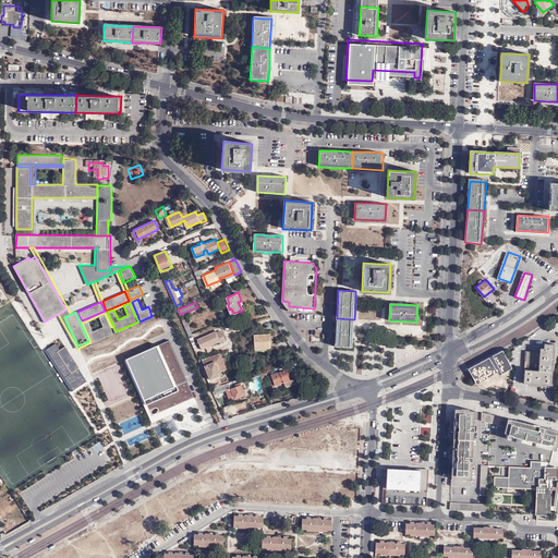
[(88,320),(82,323),(91,342),(113,332),(111,327),(105,313),(99,315),(104,326),(93,330),(88,320)]
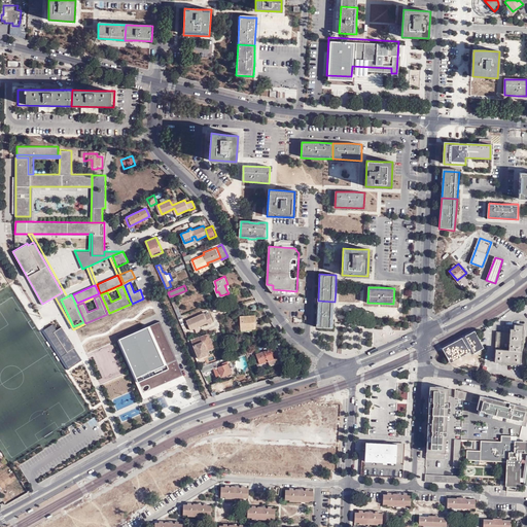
[(316,328),(334,329),(334,320),(335,312),(335,302),(318,301),(316,328)]
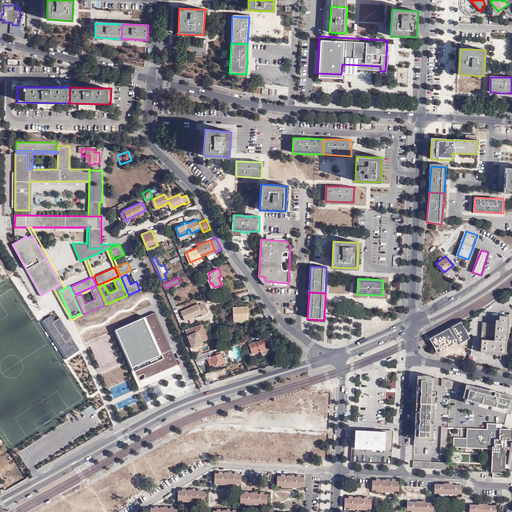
[(197,303),(181,310),(185,320),(202,313),(198,305),(197,303)]
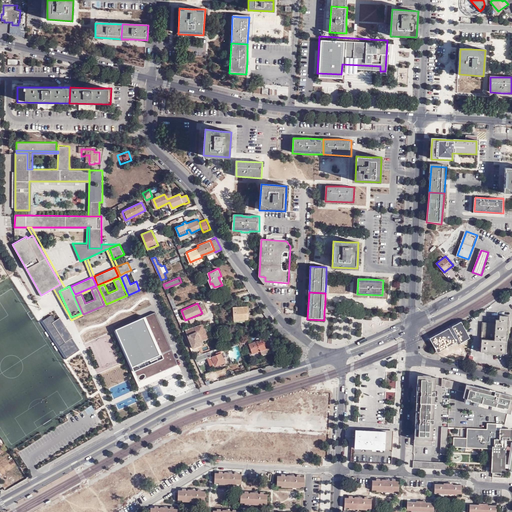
[(198,305),(202,313),(202,314),(207,312),(203,303),(200,304),(198,305)]
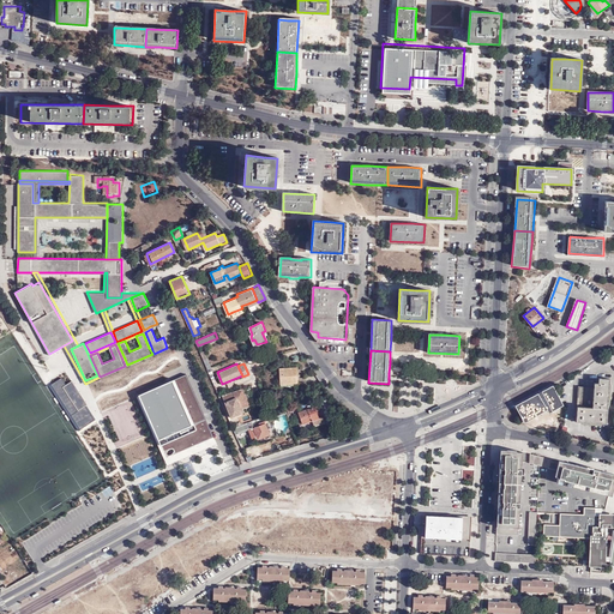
[(299,367),(278,368),(280,384),(299,383),(299,367)]
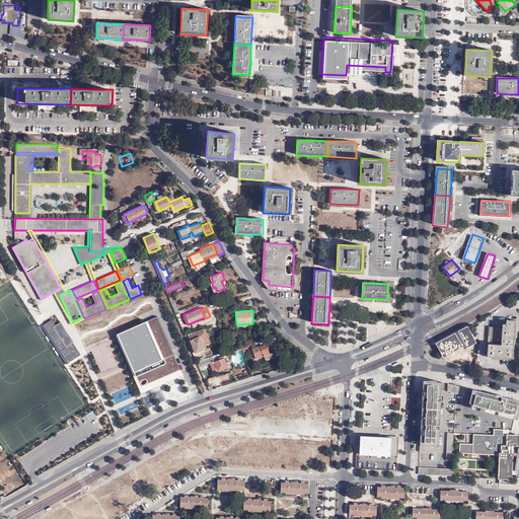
[(160,316),(117,332),(141,397),(144,396),(150,414),(191,398),(160,316)]
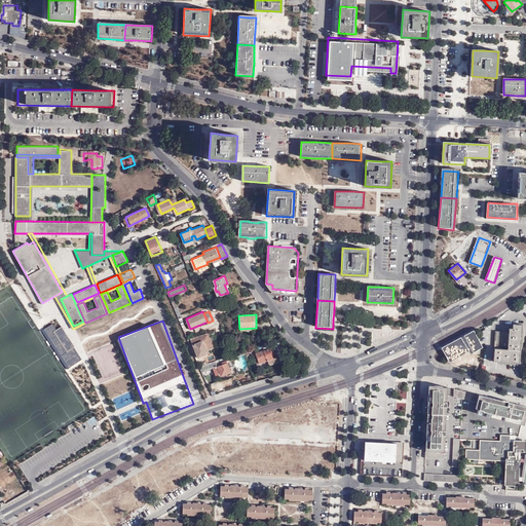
[(52,323),(43,328),(69,367),(81,359),(73,346),(75,345),(62,325),(57,329),(52,323)]
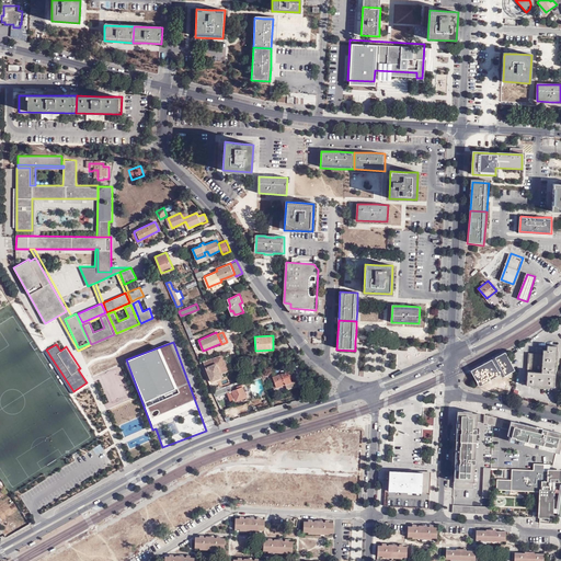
[(542,355),(529,354),(527,386),(545,387),(554,387),(557,361),(557,346),(547,346),(547,351),(544,351),(542,355)]
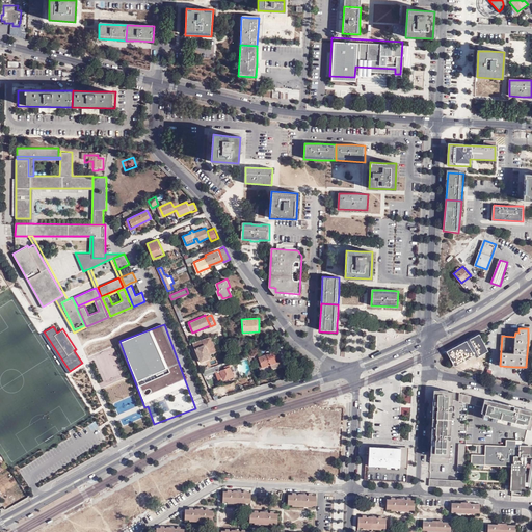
[(484,343),(480,336),(474,340),(478,346),(484,343)]
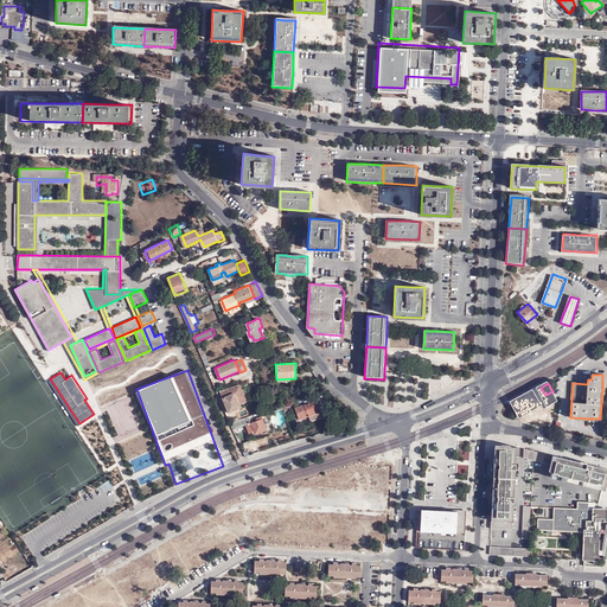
[(241,384),(219,391),(229,413),(241,407),(240,403),(248,400),(243,388),(242,388),(241,384)]
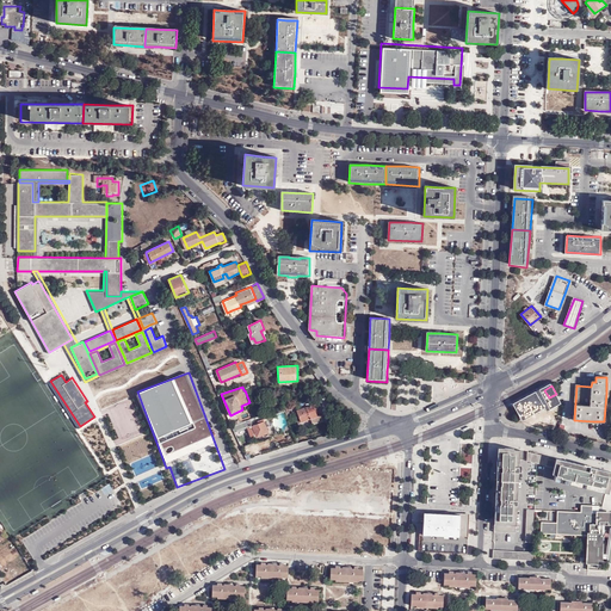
[(523,399),(512,405),(516,411),(524,407),(523,403),(525,402),(523,399)]
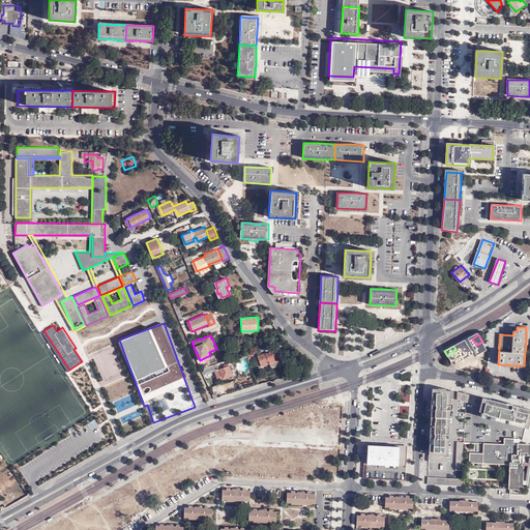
[(478,361),(481,348),(475,346),(474,349),(467,348),(464,357),(468,358),(478,361)]
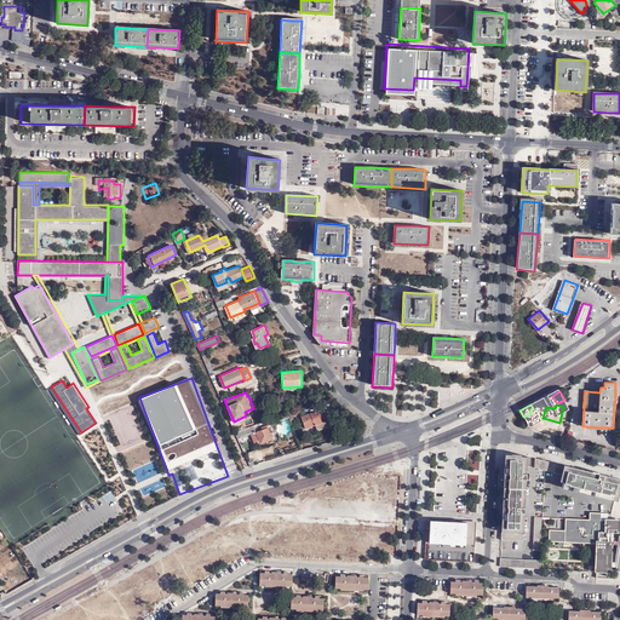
[(320,409),(300,417),(305,428),(322,423),(320,415),(322,414),(320,409)]
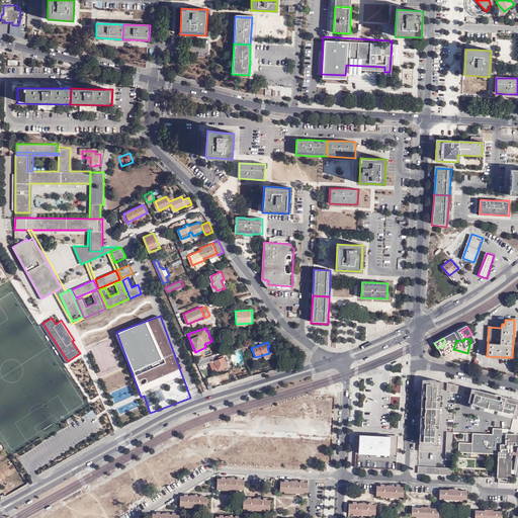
[(214,361),(212,355),(196,360),(199,365),(210,362),(214,361)]
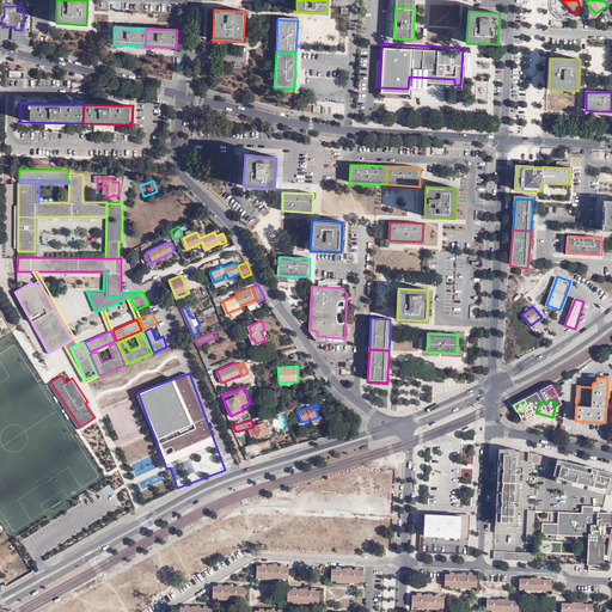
[(264,422),(254,427),(257,434),(258,438),(259,438),(261,438),(263,438),(263,435),(264,435),(267,435),(268,435),(269,433),(264,422)]
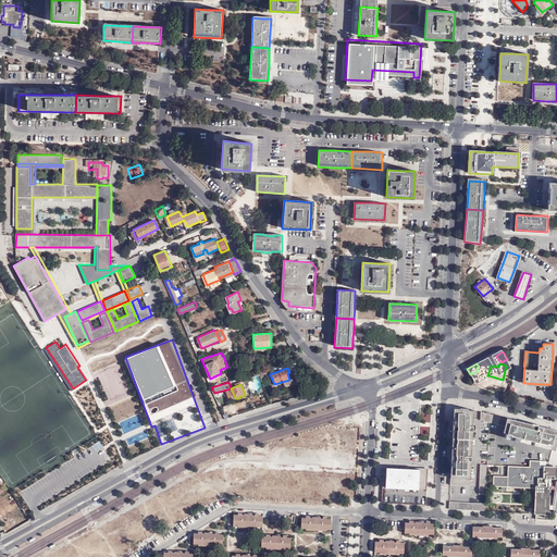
[(473,429),(474,411),(469,410),(459,410),(459,412),(457,412),(457,418),(454,417),(452,486),(471,487),(472,463),(473,429)]
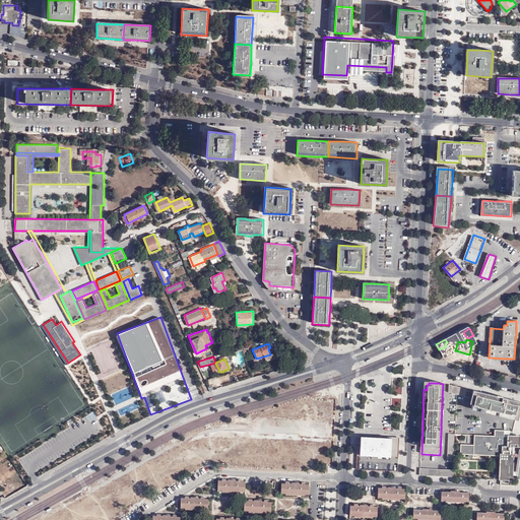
[(454,386),(453,393),(465,395),(466,387),(454,386)]
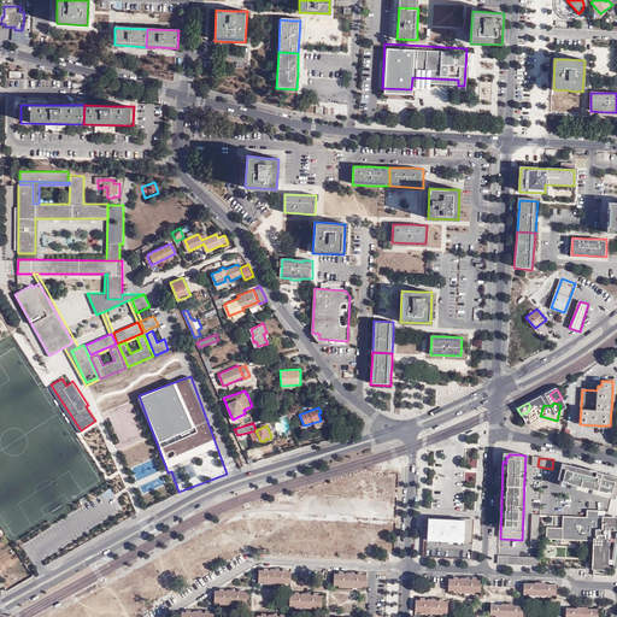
[(611,498),(616,477),(591,471),(564,464),(558,486),(611,498)]
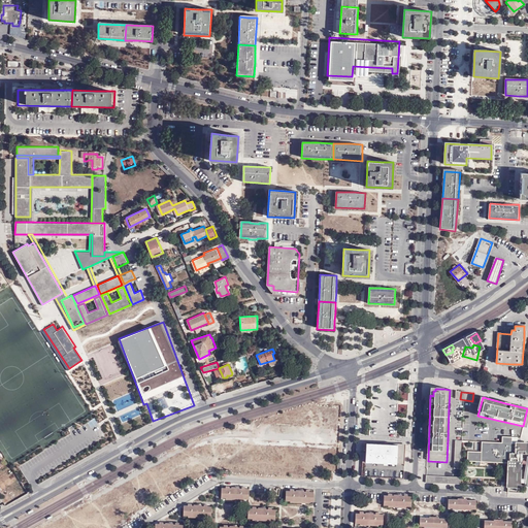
[(137,408),(120,417),(122,422),(140,414),(137,408)]
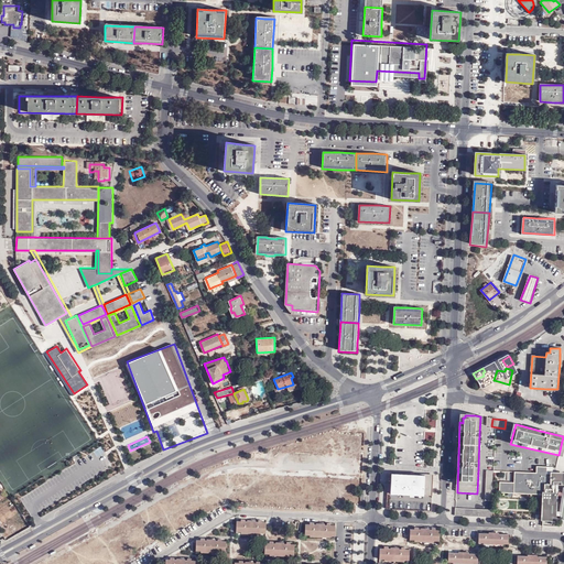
[(499,472),(499,481),(499,491),(541,494),(541,491),(555,491),(554,485),(563,485),(563,484),(563,475),(550,474),(546,474),(546,466),(537,466),(537,474),(525,473),(514,473),(499,472)]
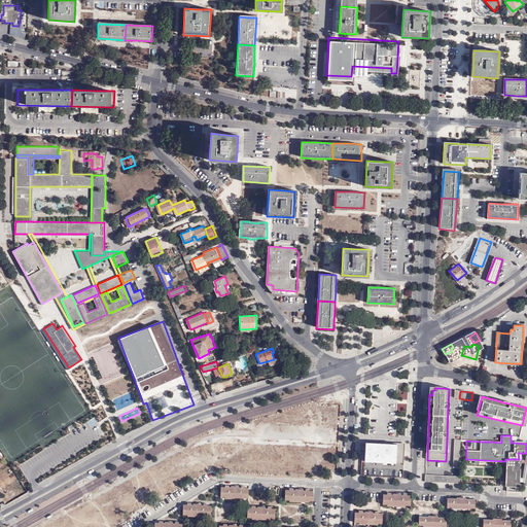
[(396,445),(365,444),(364,445),(362,445),(361,463),(403,465),(405,447),(396,446),(396,445)]
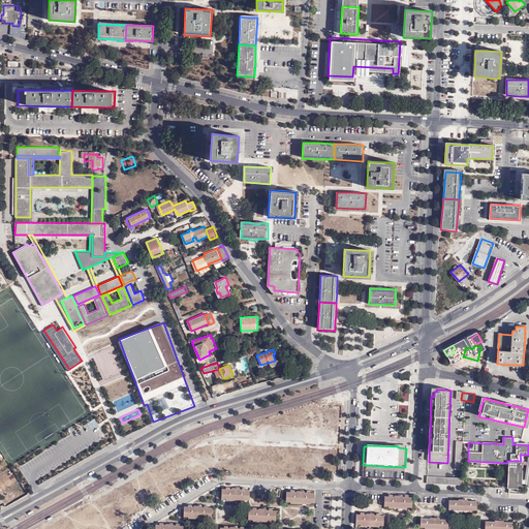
[(521,461),(507,461),(507,463),(506,487),(521,489),(521,484),(525,484),(524,487),(528,487),(528,454),(528,455),(520,455),(521,461)]
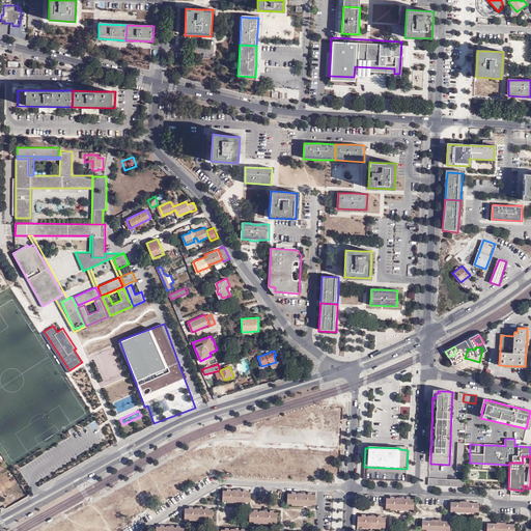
[(223,491),(223,500),(250,501),(251,492),(223,491)]
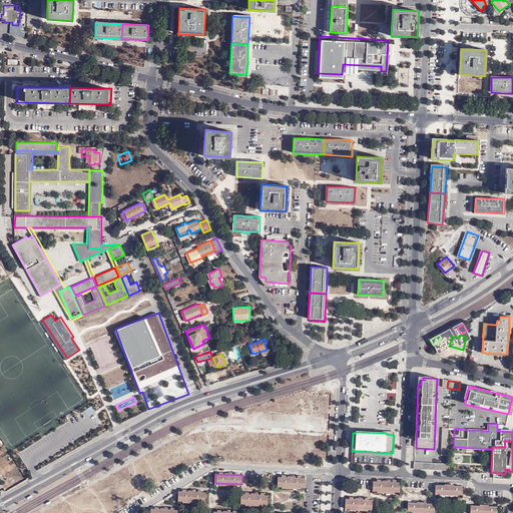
[(279,477),(278,486),(305,487),(305,478),(279,477)]
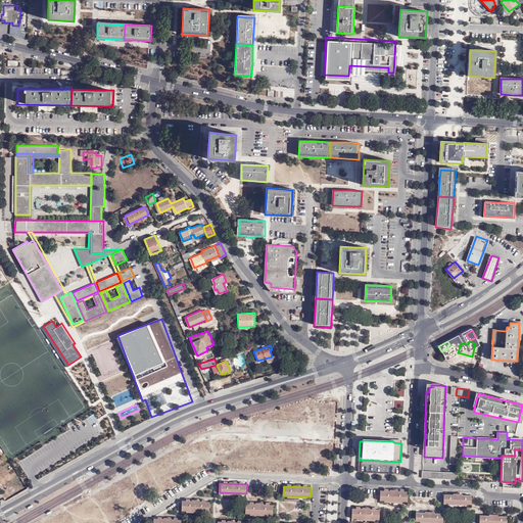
[(409,492),(381,491),(380,501),(408,502),(409,492)]
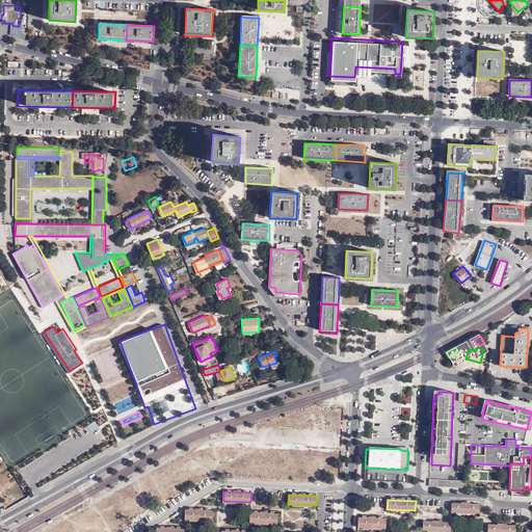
[(480,505),(452,503),(452,512),(479,513),(480,505)]
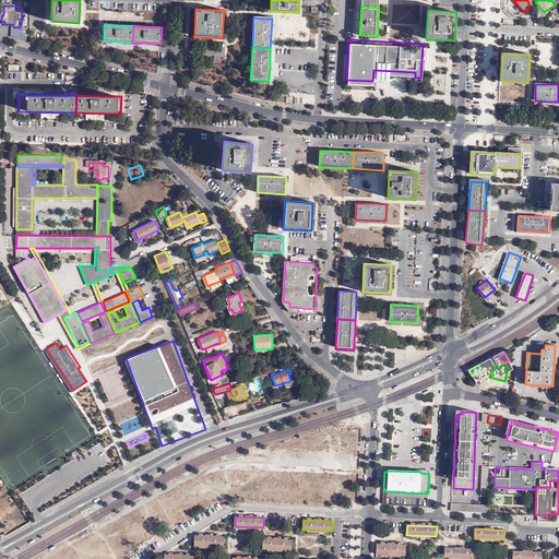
[(195,535),(194,545),(224,546),(224,536),(195,535)]
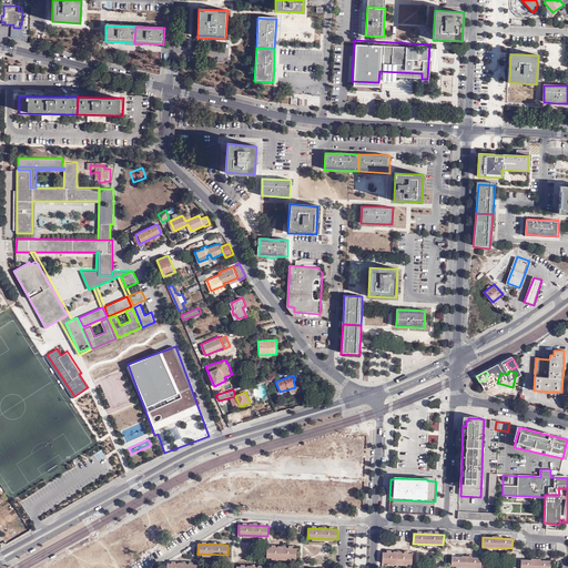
[(267,546),(267,557),(296,558),(297,548),(267,546)]
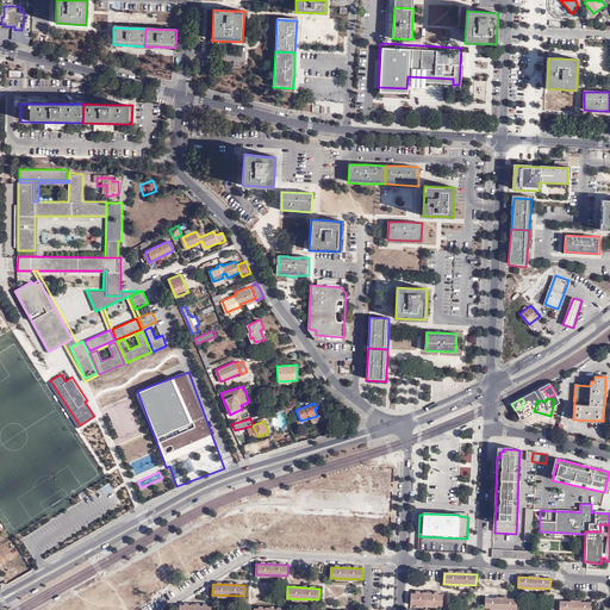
[(443,593),(411,592),(411,604),(442,605),(443,593)]
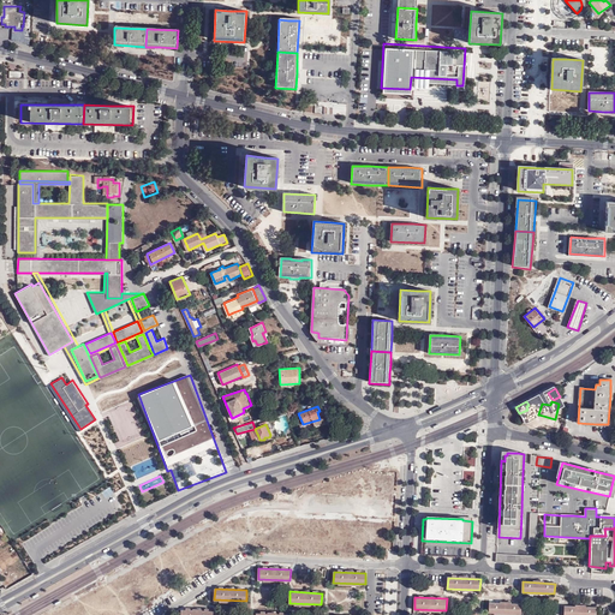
[(521,602),(490,601),(489,613),(521,614),(521,602)]
